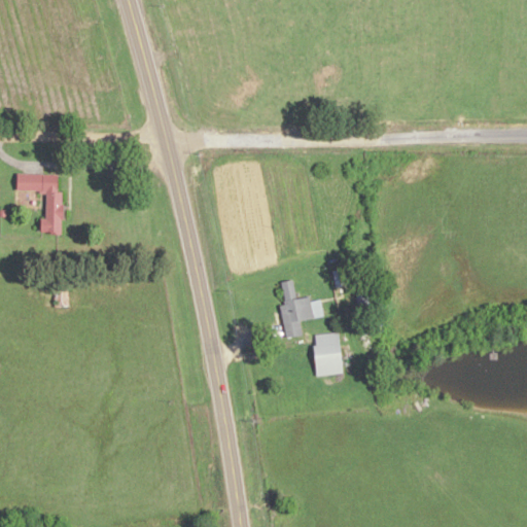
[(58,175),(16,174),(16,190),(44,191),(43,234),(62,235),(63,191),(57,190),(58,175)]
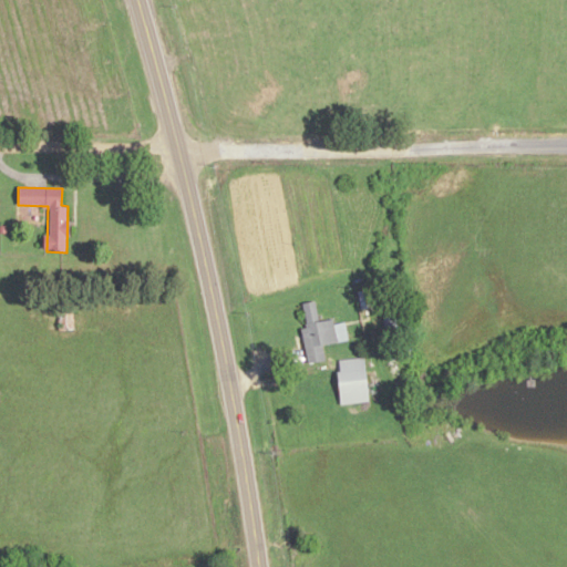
[(348,340),(344,321),(333,323),(332,318),(318,320),(315,300),(302,302),(307,328),(301,329),(307,363),(325,360),(322,343),(348,340)]
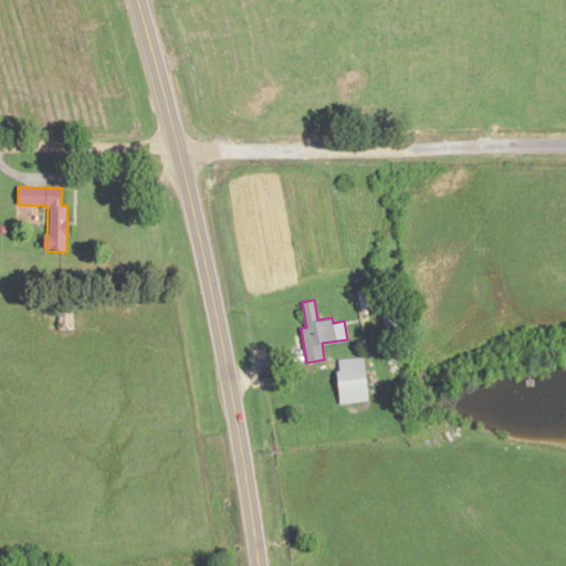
[(73,329),(73,301),(56,301),(58,329),(73,329)]
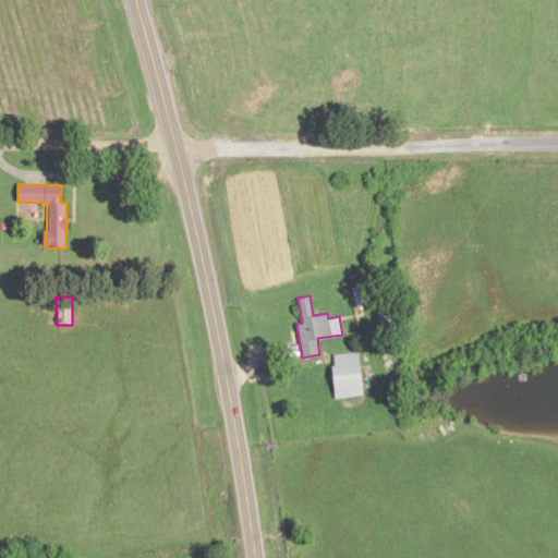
[(389,320),(388,306),(377,306),(378,322),(389,320)]
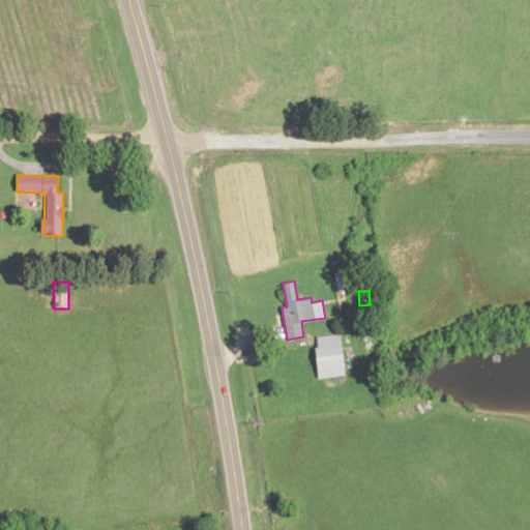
[(345,375),(341,334),(315,336),(318,378),(345,375)]
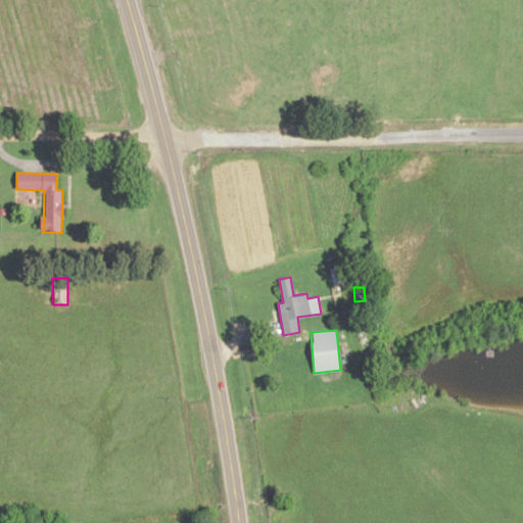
All buildings are outlined.
